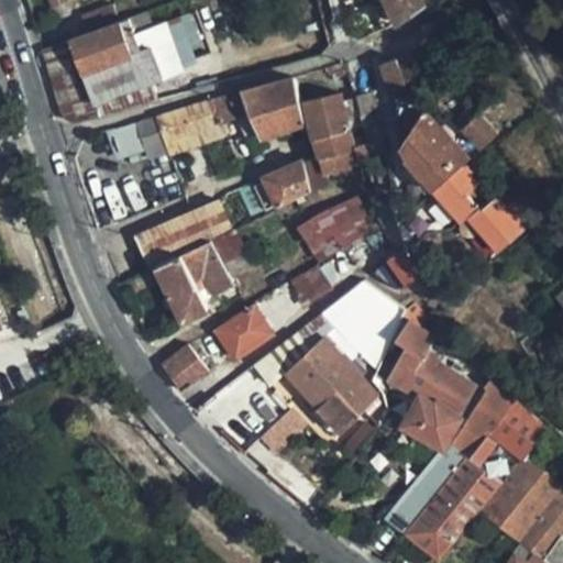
[(385,31),(386,30),(395,25),(421,6),(418,0),(385,0),(387,4),(375,13),(385,31)]
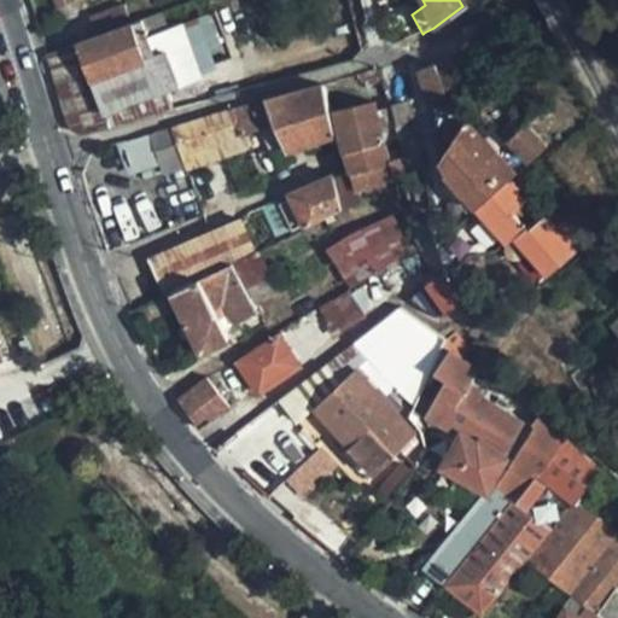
[(91,17),(97,36),(133,22),(126,4),(91,17)]
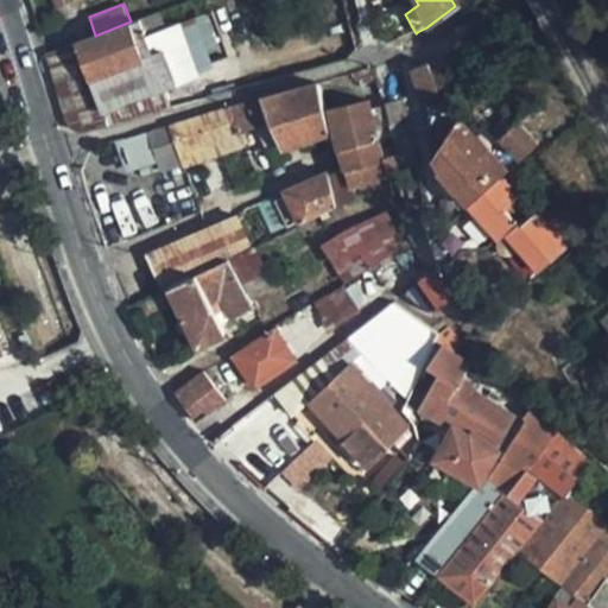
[(95,36),(43,54),(65,125),(71,130),(77,132),(81,133),(171,108),(163,86),(183,78),(192,64),(178,23),(162,29),(156,12),(131,21),(95,36)]
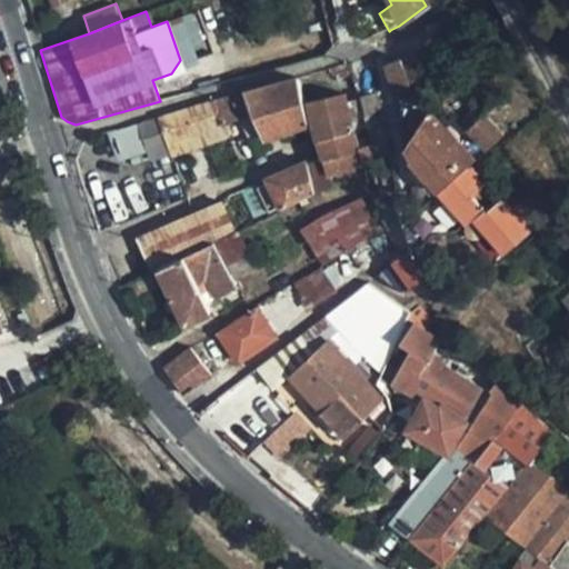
[(461,33),(455,17),(423,29),(429,46),(461,33)]
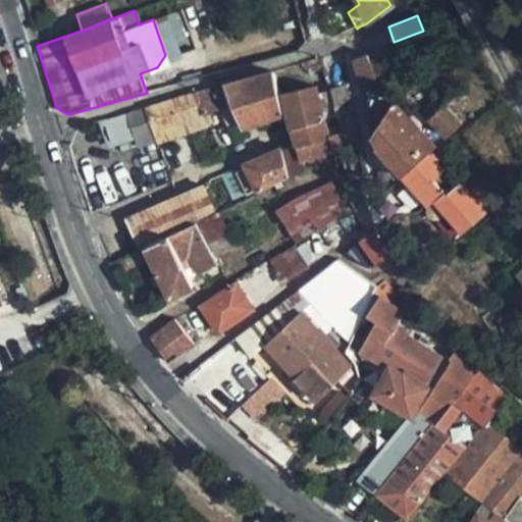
[(393,74),(385,57),(372,63),(369,53),(354,59),(364,88),(393,74)]
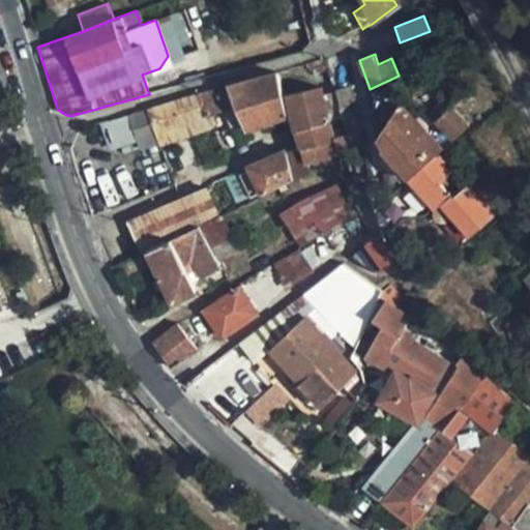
[(157,140),(159,145),(216,126),(211,113),(241,105),(248,126),(287,116),(283,99),(275,71),(147,108),(157,140)]
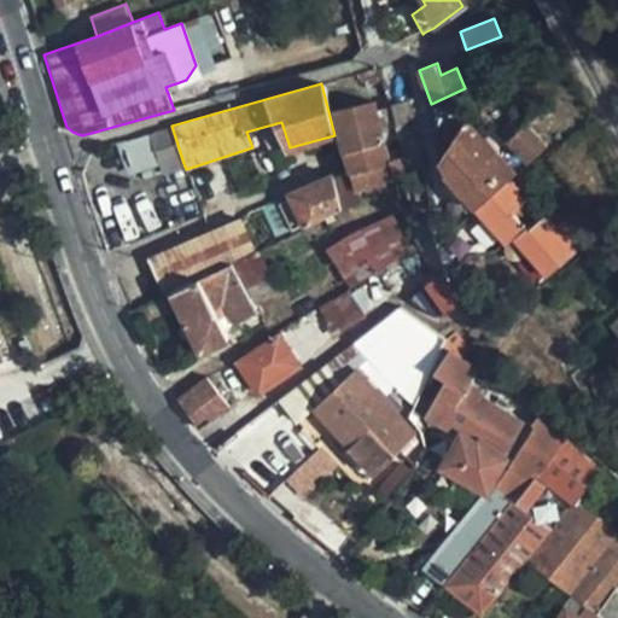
[(390,91),(394,105),(414,99),(410,86),(390,91)]
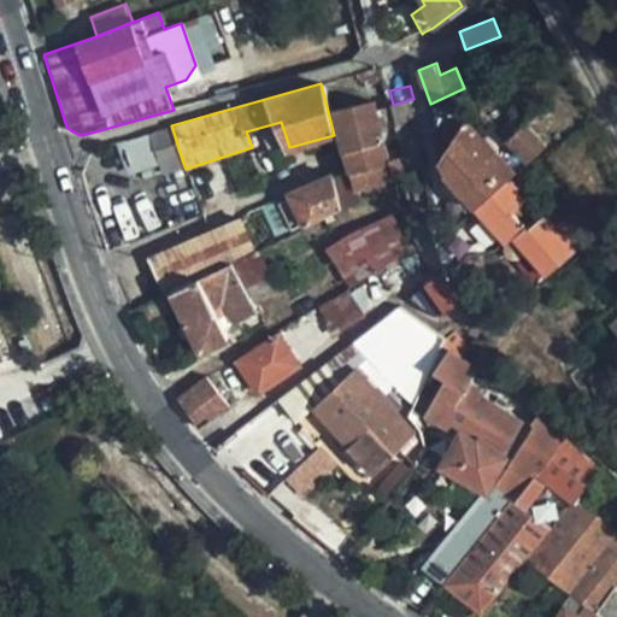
[(419,130),(413,99),(375,110),(372,103),(329,116),(334,135),(338,134),(344,154),(383,142),(419,130)]
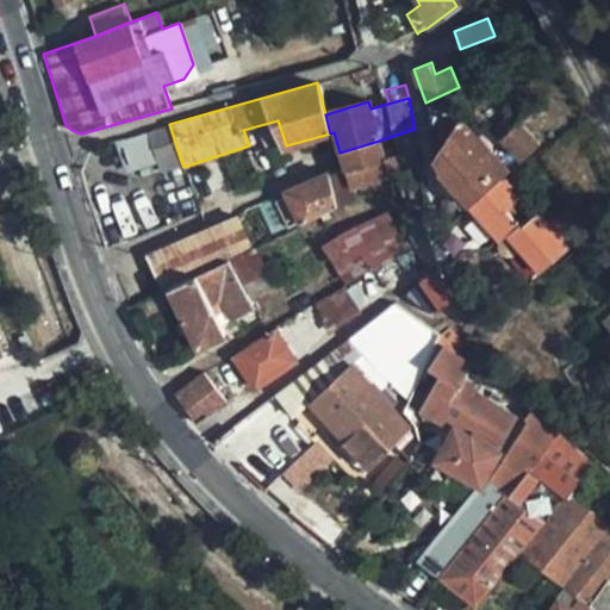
[(443,167),(480,139),(462,117),(436,153),(443,167)]
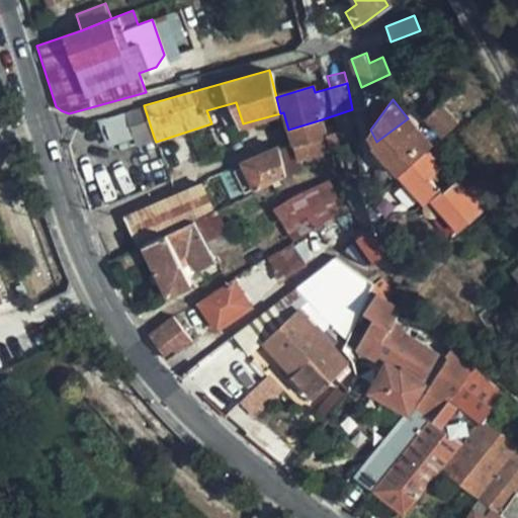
[(461,120),(444,102),(427,115),(444,135),(461,120)]
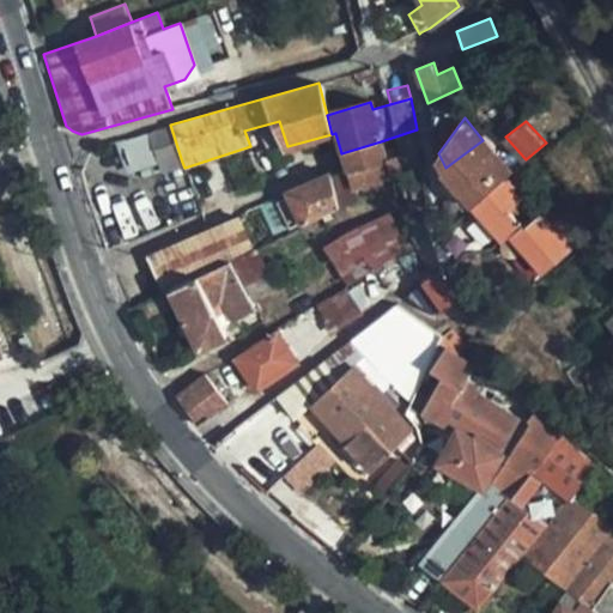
[(170,125),(121,139),(132,171),(156,163),(167,165),(182,162),(170,125)]
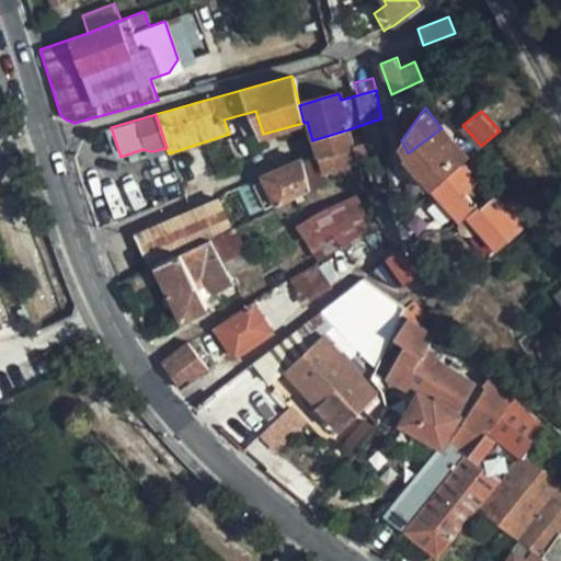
[(464,162),(468,158),(449,136),(442,128),(408,153),(405,156),(433,186),(464,162)]
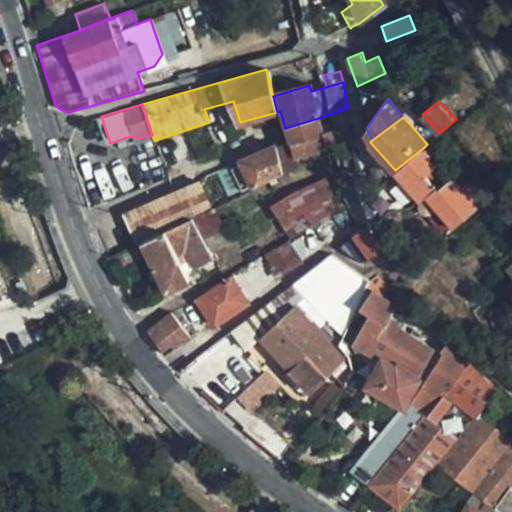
[(322,132),(318,118),(285,128),(286,135),(289,144),(277,148),(283,177),(296,171),(293,165),(323,151),(333,172),(344,167),(333,128),(322,132)]
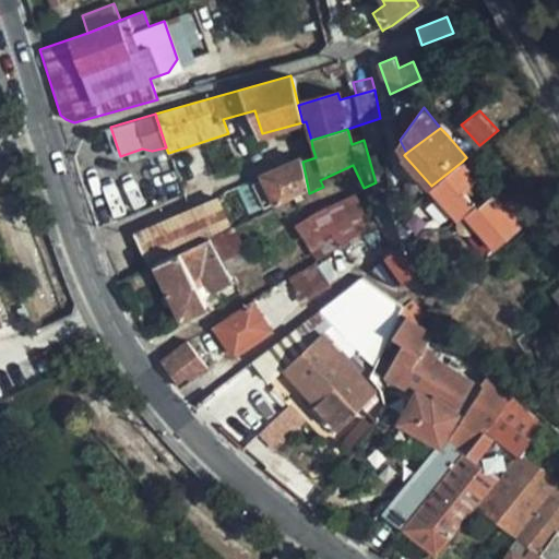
[(261,178),(276,209),(309,193),(302,162),(302,158),(261,178)]
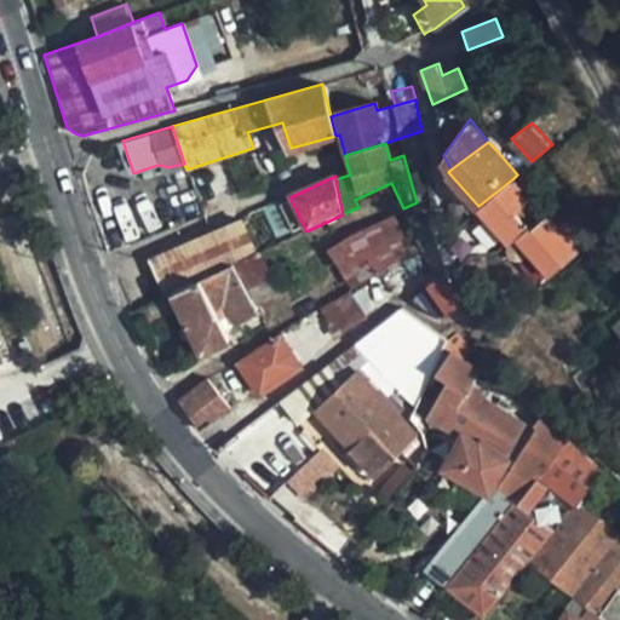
[(506,242),(510,245),(528,228),(516,216),(530,202),(512,179),(478,206),(506,242)]
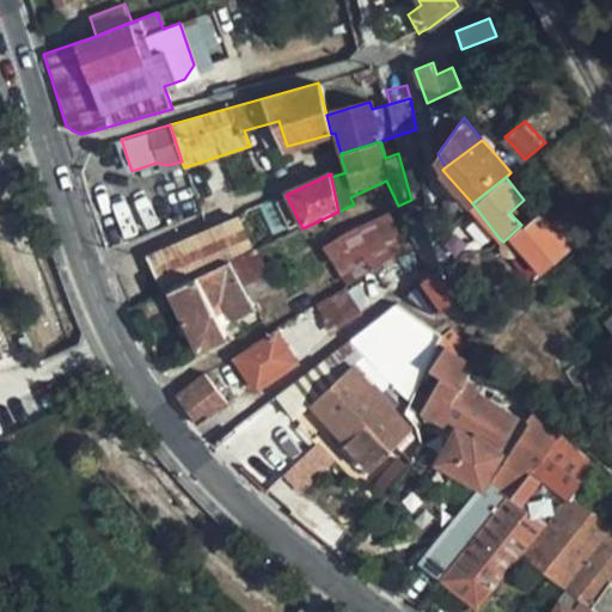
[(181,214),(176,203),(159,209),(164,221),(181,214)]
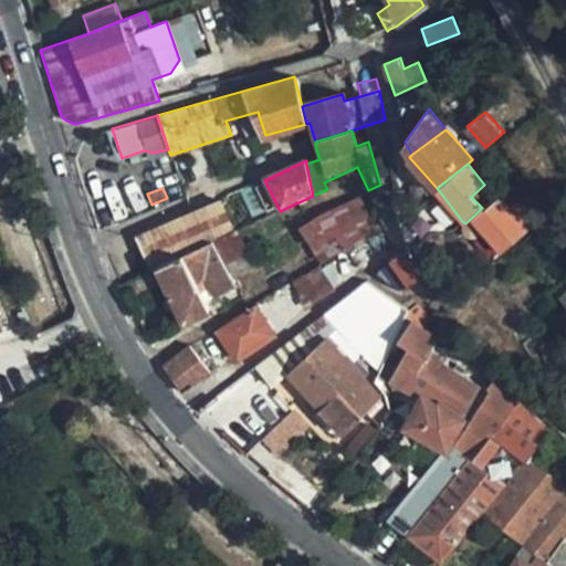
[(366,237),(374,233),(354,197),(301,229),(322,264),(345,250),(366,237)]
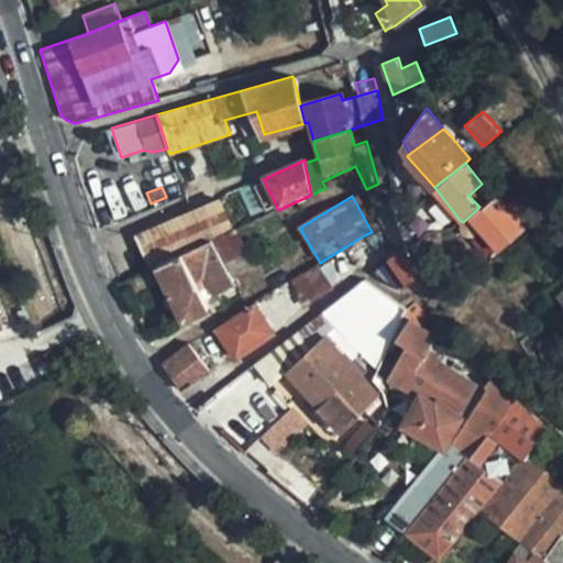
[(135,238),(148,269),(157,266),(181,255),(210,242),(214,239),(231,231),(217,201),(135,238)]
